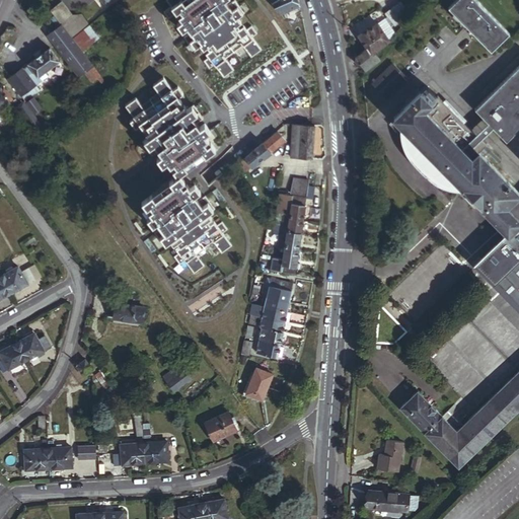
[(250,19),(240,6),(234,10),(231,6),(236,3),(234,0),(193,0),(189,3),(186,0),(177,0),(173,3),(178,10),(170,15),(175,22),(183,17),(189,25),(182,28),(188,36),(194,32),(197,38),(190,43),(199,55),(206,50),(214,61),(208,65),(214,73),(220,69),(228,80),(238,74),(230,62),(246,51),(254,62),(266,55),(257,43),(263,40),(256,30),(251,34),(244,23),(250,19)]
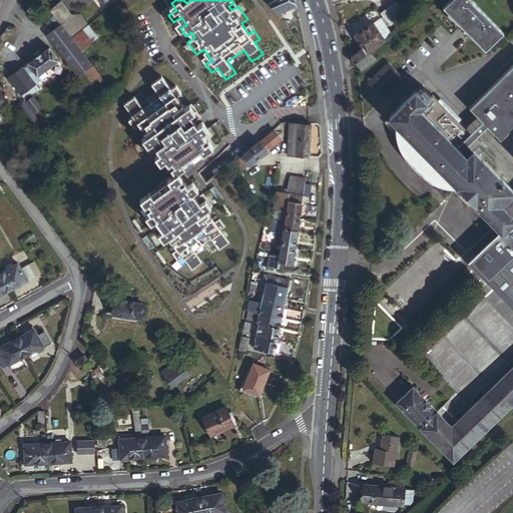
[(297,6),(294,0),(266,0),(278,14),(297,6)]
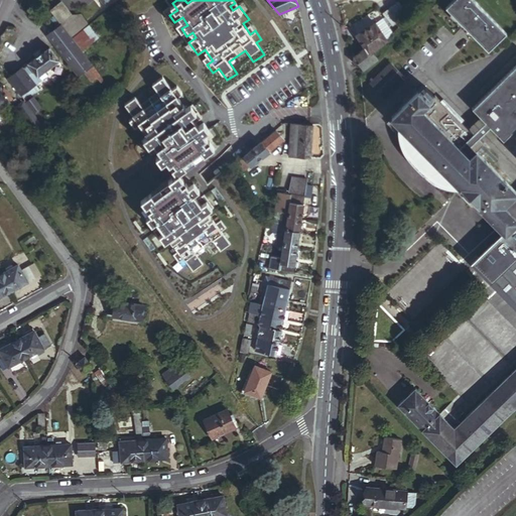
[(506,34),(473,0),(453,0),(445,8),(489,51),(506,34)]
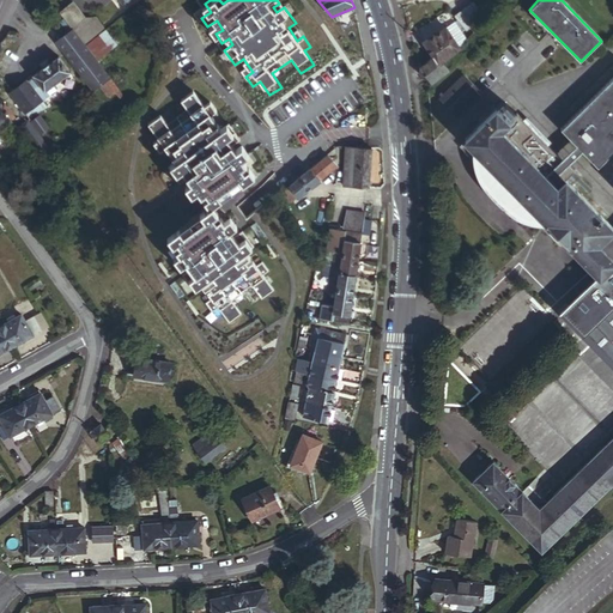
[(487,20),(472,4),(456,17),(459,20),(471,10),(484,24),(487,20)]
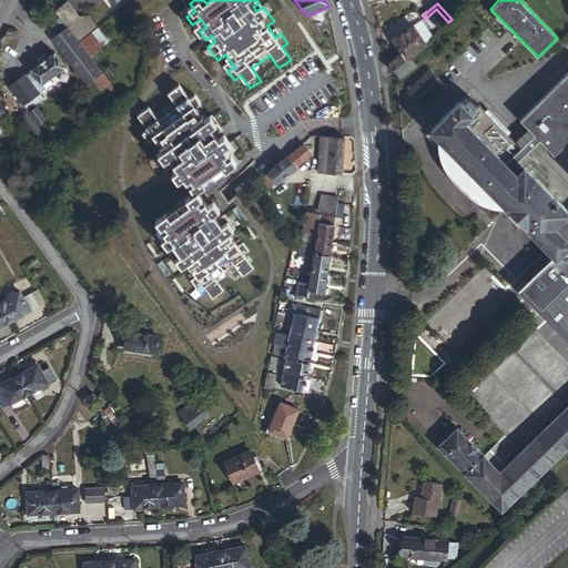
[(67,4),(57,12),(61,19),(72,11),(67,4)]
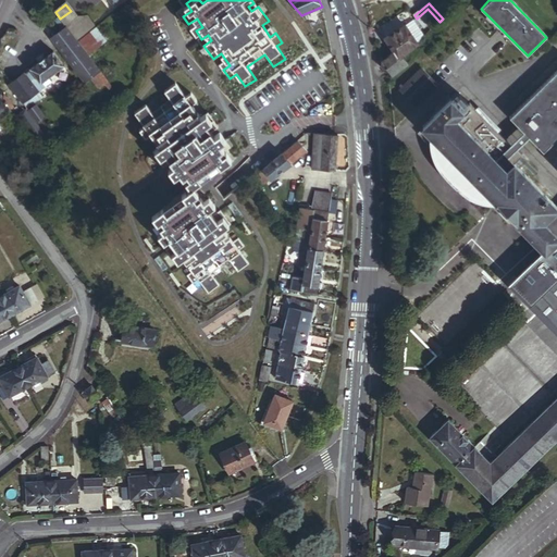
[(428,32),(440,22),(428,9),(417,19),(428,32)]
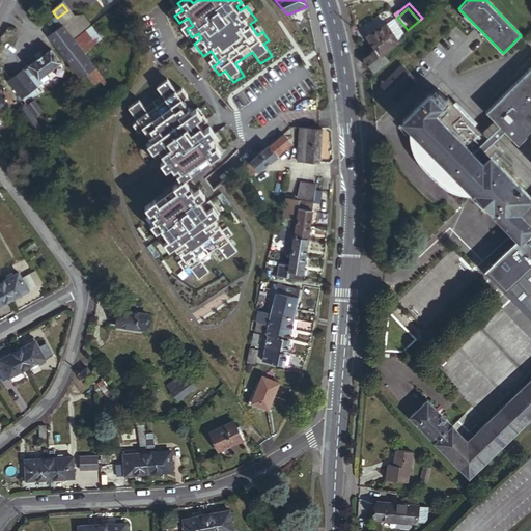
[(63,27),(63,26),(71,34),(77,30),(80,27),(72,17),(67,10),(57,18),(63,27)]
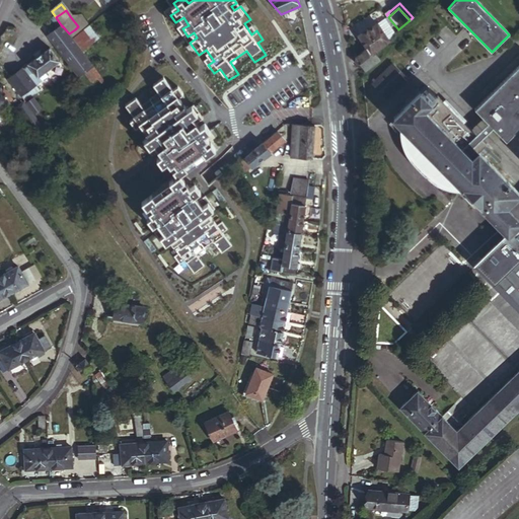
[(90,28),(82,18),(70,16),(78,26),(75,29),(80,36),(90,28)]
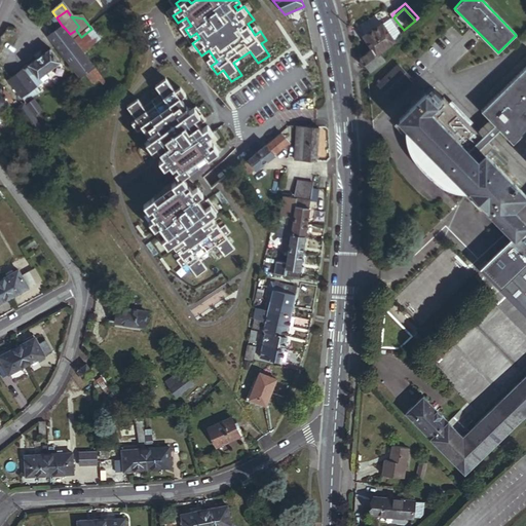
[(402,36),(389,20),(383,25),(396,42),(402,36)]
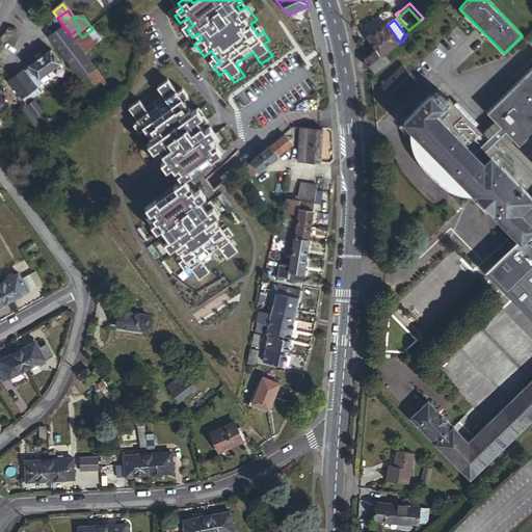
[(400,43),(388,25),(369,40),(377,51),(382,57),(384,55),(400,43)]
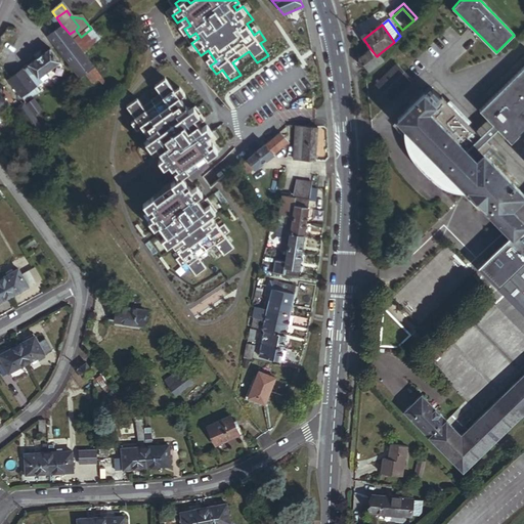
[(85,53),(75,41),(70,34),(62,26),(62,27),(49,37),(82,79),(87,75),(95,84),(100,81),(104,85),(107,83),(85,53)]
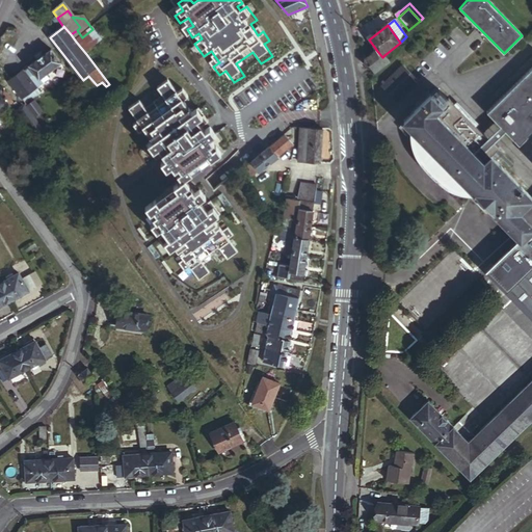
[(86,54),(102,42),(92,29),(82,37),(76,42),(86,54)]
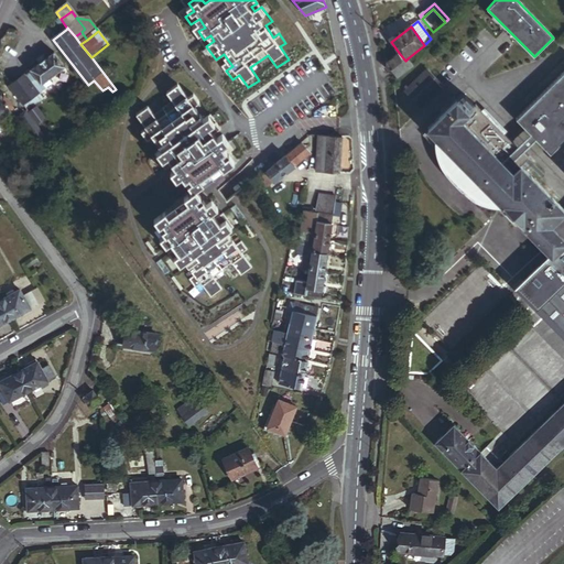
[(87,40),(82,32),(75,36),(80,44),(87,40)]
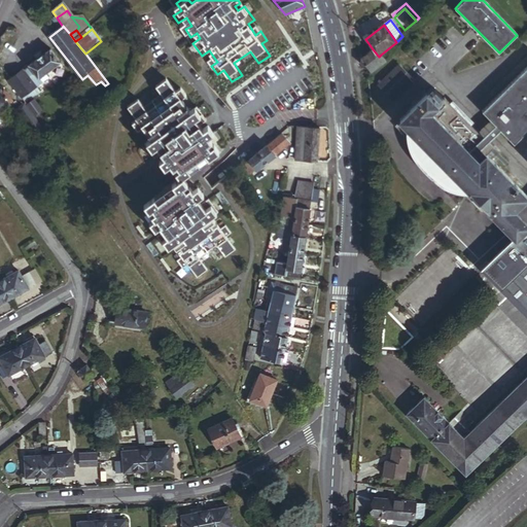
[(46,75),(62,64),(51,50),(9,81),(27,105),(42,94),(38,89),(49,79),(46,75)]
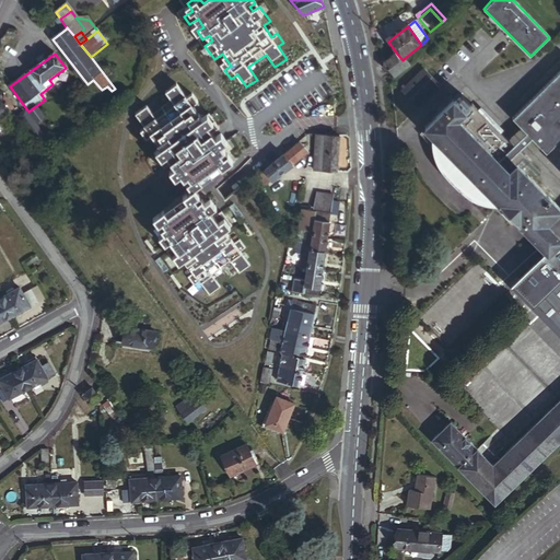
[(391,70),(403,60),(397,54),(385,61),(385,70),(391,70)]
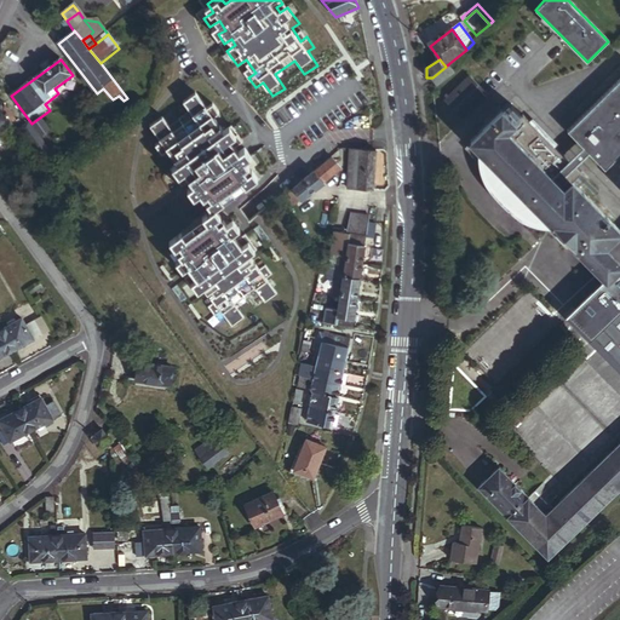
[(438,86),(454,72),(448,64),(446,67),(432,78),(438,86)]
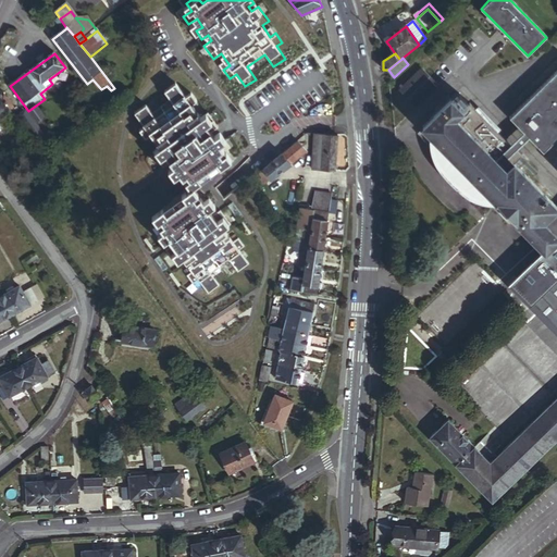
[(412,97),(434,76),(421,62),(399,83),(412,97)]
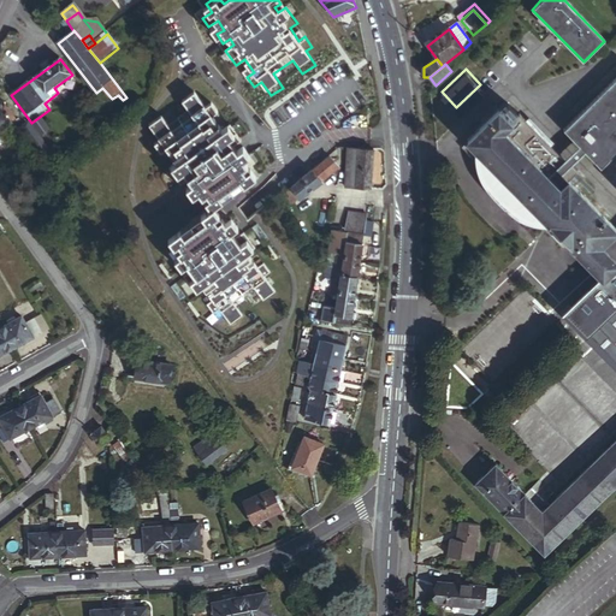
[(615,150),(615,78),(562,130),(584,153),(590,159),(599,167),(615,150)]
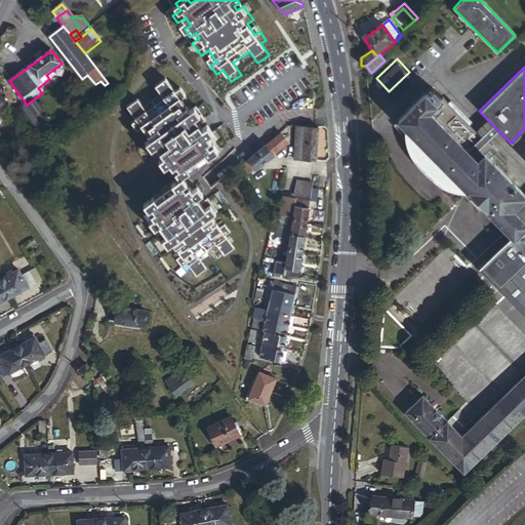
[(206,132),(203,126),(209,122),(200,110),(194,114),(186,103),(191,98),(185,91),(180,94),(170,81),(161,88),(165,94),(148,108),(144,101),(132,109),(142,122),(137,125),(143,132),(147,129),(156,142),(150,146),(158,159),(164,154),(168,159),(163,163),(168,170),(173,166),(184,180),(186,179),(221,154),(211,138),(215,135),(211,129),(206,132)]
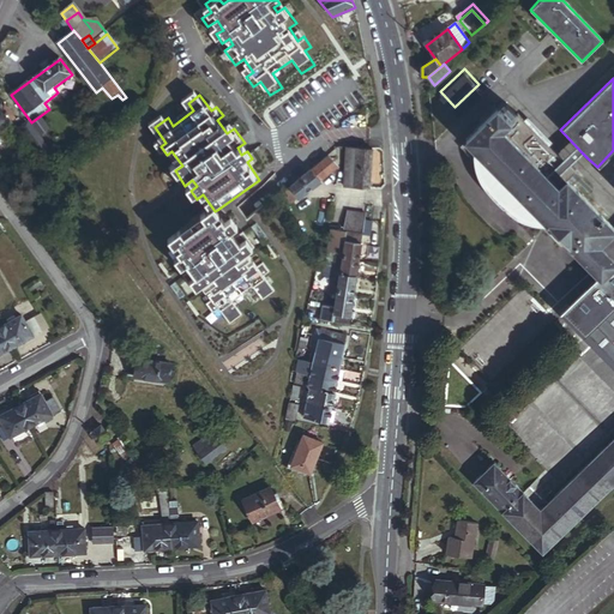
[(0,136),(0,132),(18,120),(11,110),(7,113),(2,106),(0,107),(0,145),(5,143),(0,136)]
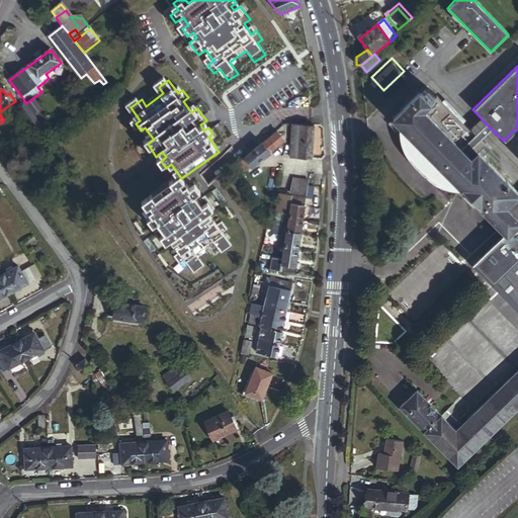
[(401,408),(458,467),(517,409),(517,193),(478,152),(485,145),(480,140),(437,95),(430,102),(420,92),(394,117),(406,130),(406,136),(407,143),(409,149),(412,155),(417,162),(429,174),(432,177),(436,180),(446,185),(456,187),(460,187),(473,200),(506,234),(507,235),(496,246),(493,250),(491,253),(490,258),(490,261),(491,264),(492,266),(494,267),(496,269),(499,270),(502,271),(505,270),(508,273),(517,264),(517,371),(456,431),(418,392),(401,408)]
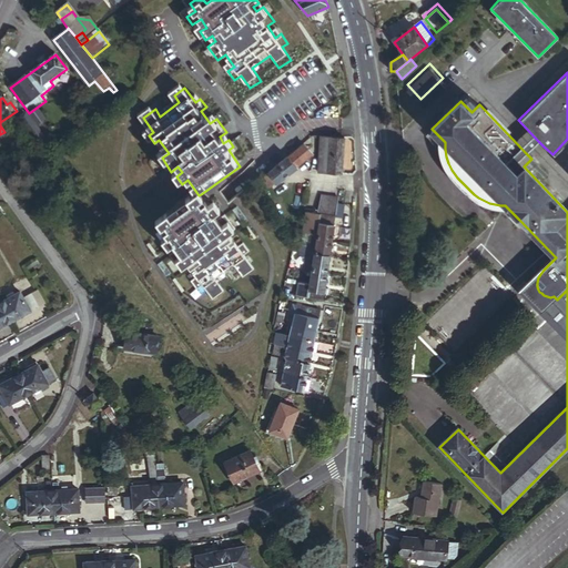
[(50,145),(28,113),(19,121),(41,152),(50,145)]
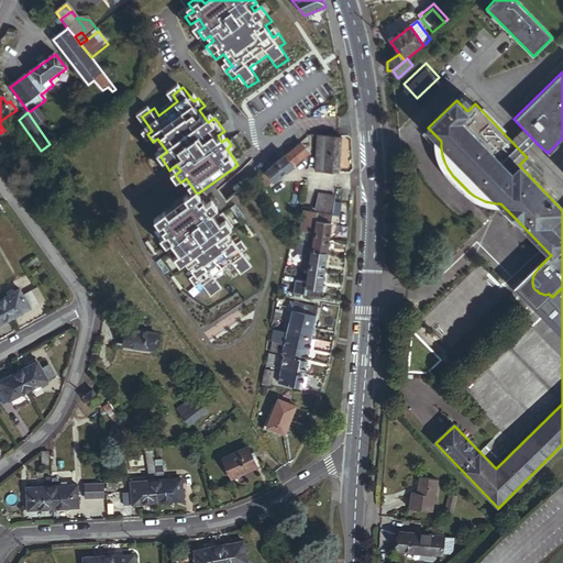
[(341,154),(342,136),(320,134),(318,153),(341,154)]
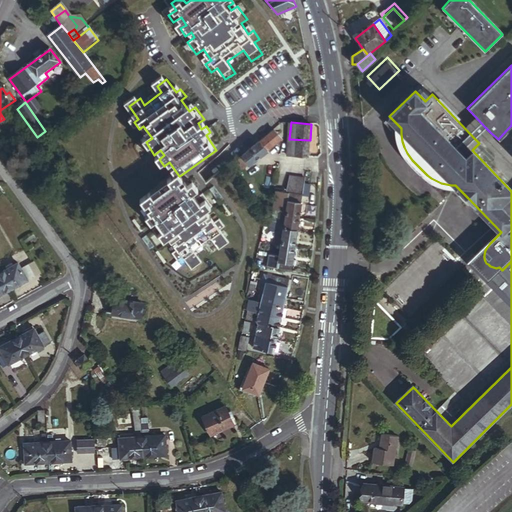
[(490,132),(485,127),(474,138),(479,143),(490,132)]
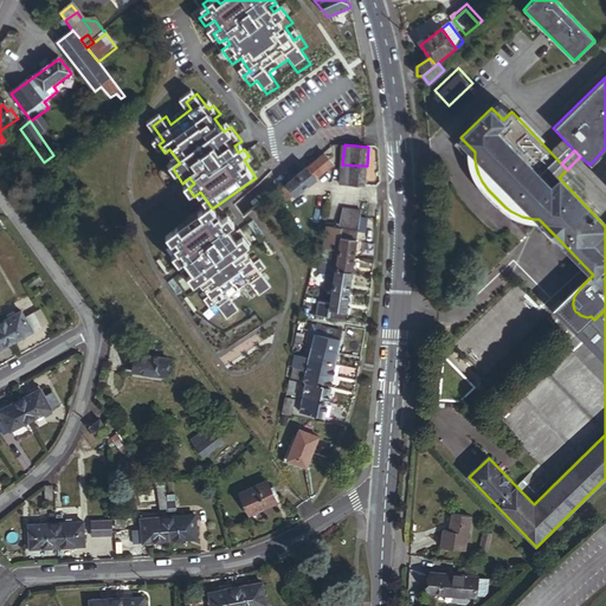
[(296,197),(334,166),(324,154),(279,189),(289,200),(295,195),(296,197)]
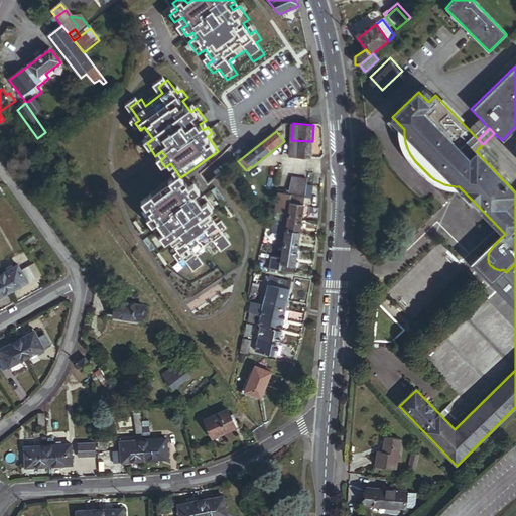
[(311,158),(312,141),(291,140),(290,156),(311,158)]
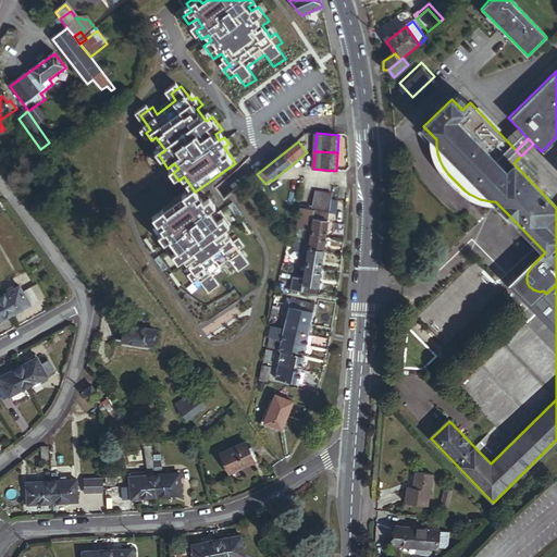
[(33,171),(45,162),(41,157),(29,165),(33,171)]
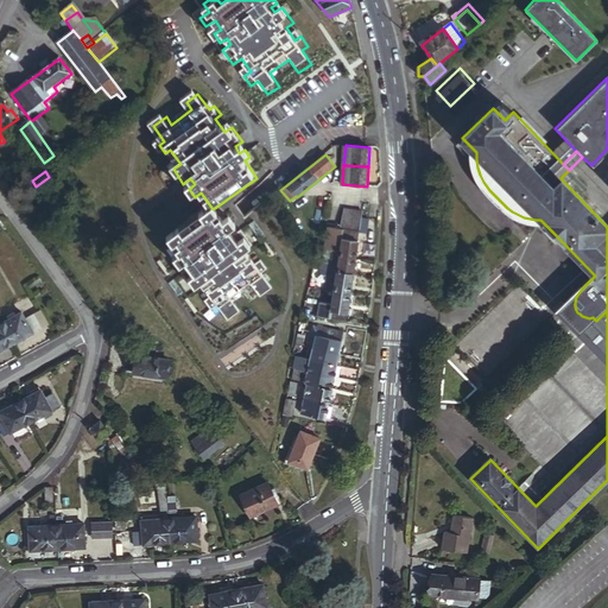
[(247,252),(255,247),(245,232),(236,238),(233,232),(239,227),(233,219),(227,223),(215,208),(213,209),(207,213),(206,210),(194,219),(195,222),(172,239),(183,254),(177,258),(183,267),(189,263),(192,267),(185,272),(196,287),(203,283),(214,297),(208,301),(214,310),(219,305),(230,321),(241,311),(232,298),(252,284),(261,297),(273,289),(264,274),(270,270),(263,261),(258,266),(247,252)]
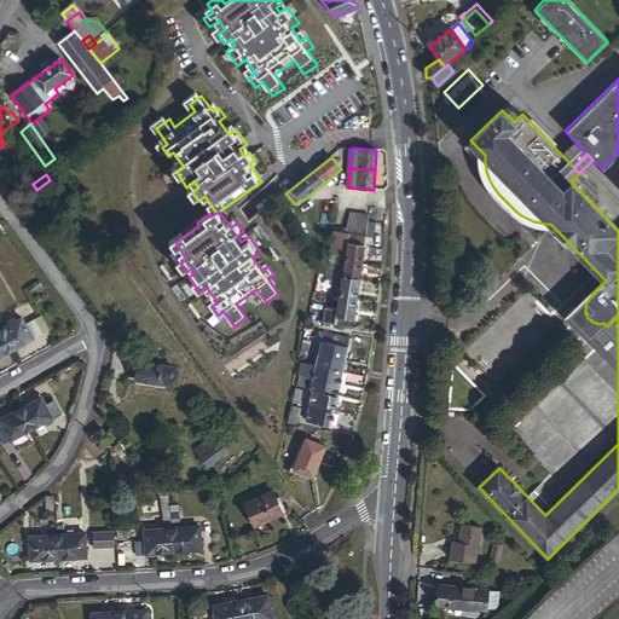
[(368,224),(369,217),(350,214),(347,231),(366,233),(368,224)]
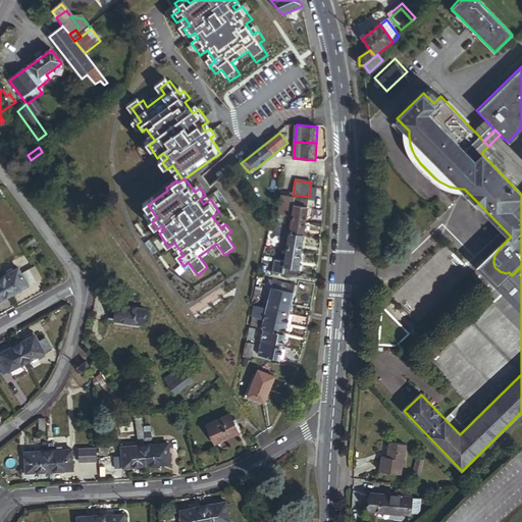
[(293,215),(295,204),(289,203),(290,197),(282,196),(279,213),(293,215)]
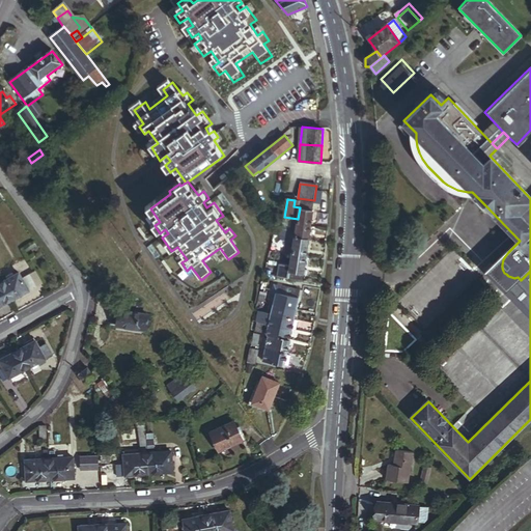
[(310,226),(313,202),(295,200),(294,206),(300,207),(298,219),(297,224),(310,226)]
